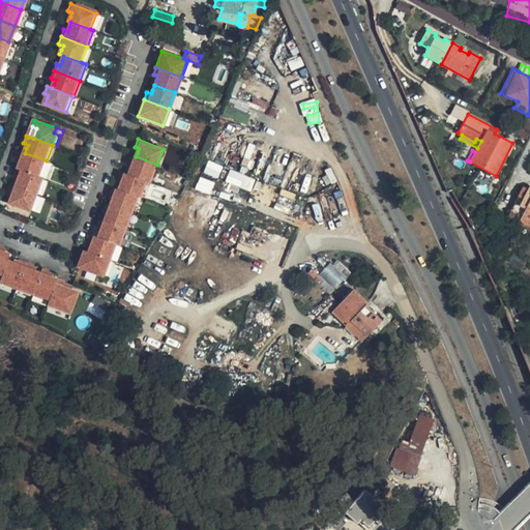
[(25,153),(20,151),(18,158),(18,159),(22,160),(21,165),(19,169),(40,177),(47,160),(25,153)]
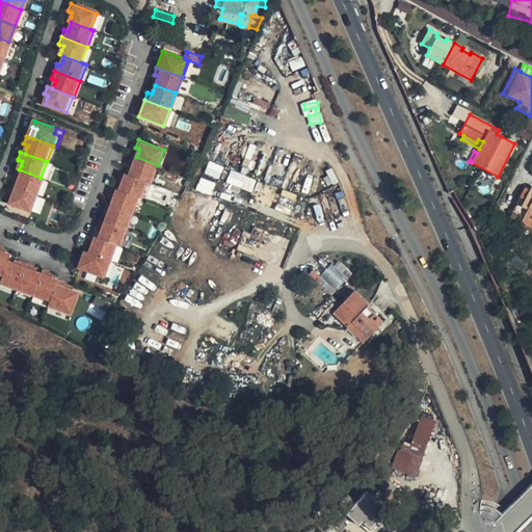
[(136,157),(132,156),(129,163),(130,163),(134,165),(132,168),(131,174),(149,180),(152,181),(152,182),(158,165),(136,157)]
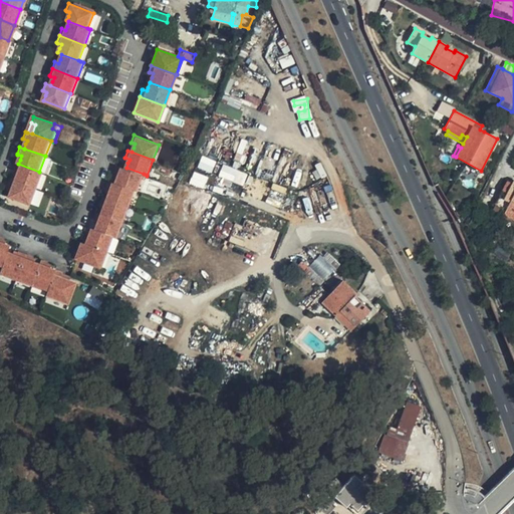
[(201,157),(198,169),(212,173),(215,161),(201,157)]
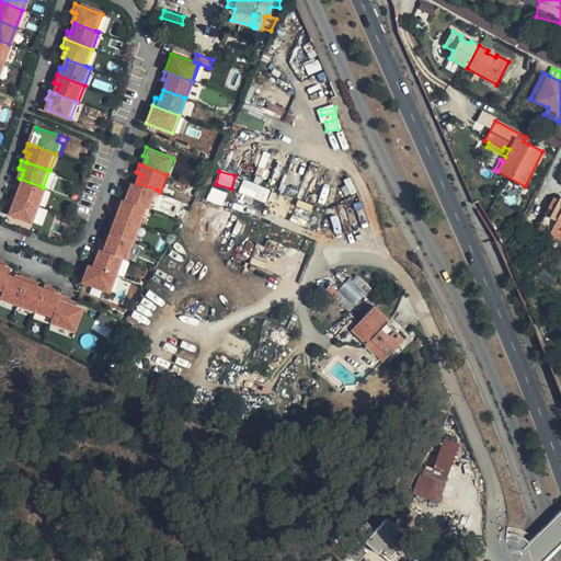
[(43,187),(20,179),(18,186),(18,187),(22,189),(20,193),(18,197),(42,206),(48,190),(45,187),(43,187)]
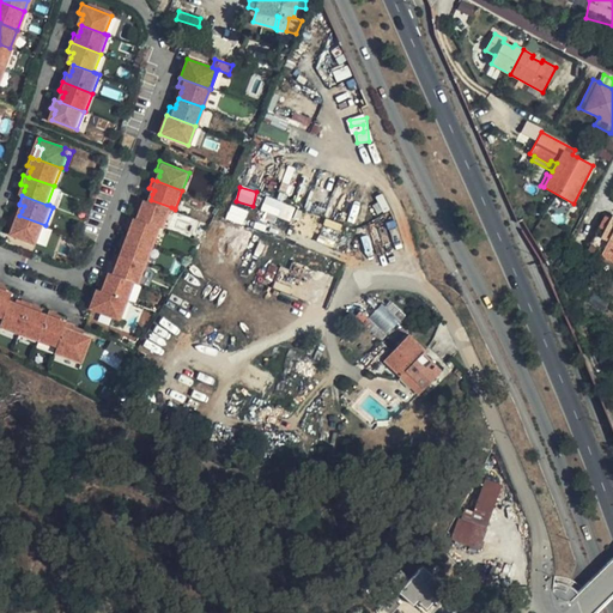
[(151,200),(141,196),(138,205),(139,206),(143,207),(141,212),(139,217),(161,225),(163,226),(164,226),(165,226),(171,207),(151,200)]
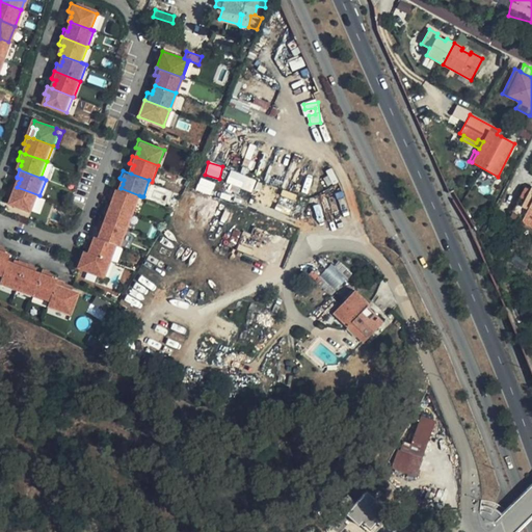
[(227,183),(253,190),(256,179),(230,171),(227,183)]
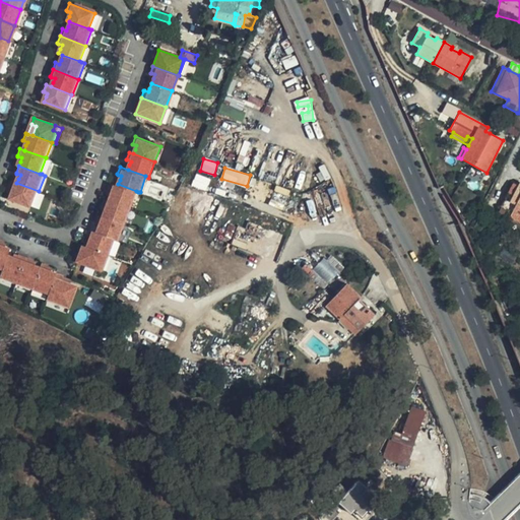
[(194,185),(207,189),(210,179),(197,176),(194,185)]
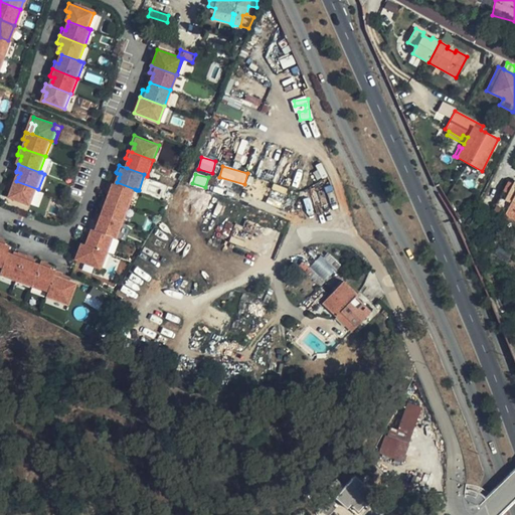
[(16,181),(13,180),(11,187),(11,188),(15,189),(13,193),(12,197),(32,205),(38,189),(16,181)]
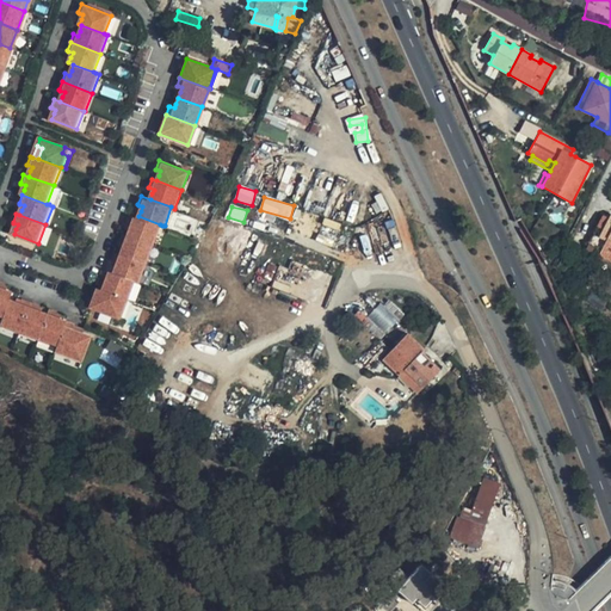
[(139,216),(131,214),(128,222),(129,223),(134,224),(131,229),(130,235),(153,244),(154,244),(160,224),(139,216)]
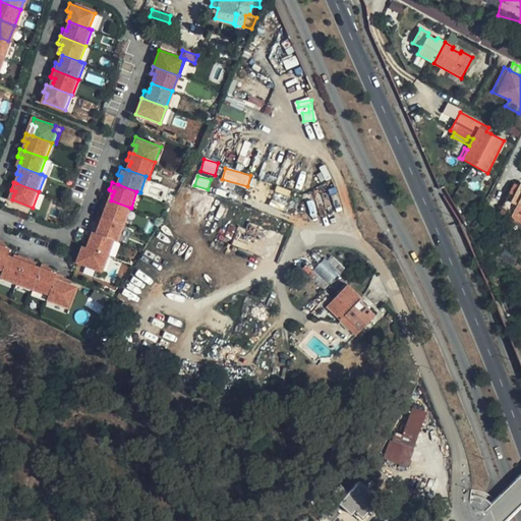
[(520,182),(520,183),(519,186),(512,201),(518,205),(516,208),(520,210),(520,182)]
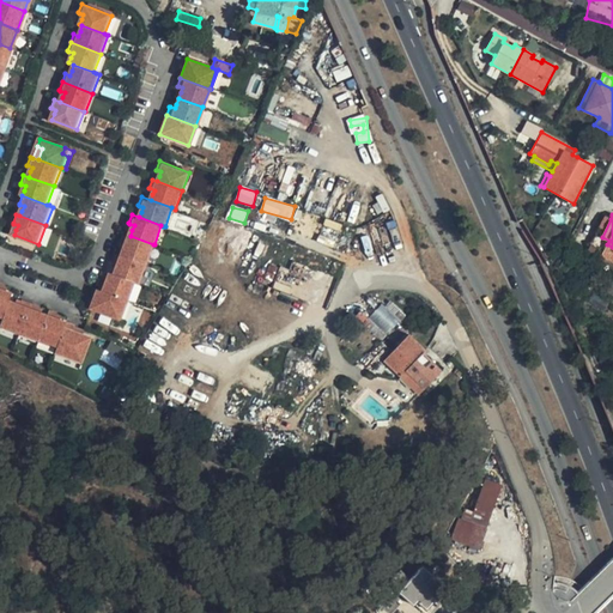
[(611,219),(606,216),(590,244),(605,252),(602,256),(612,261),(612,247),(607,244),(610,241),(602,237),(611,219)]
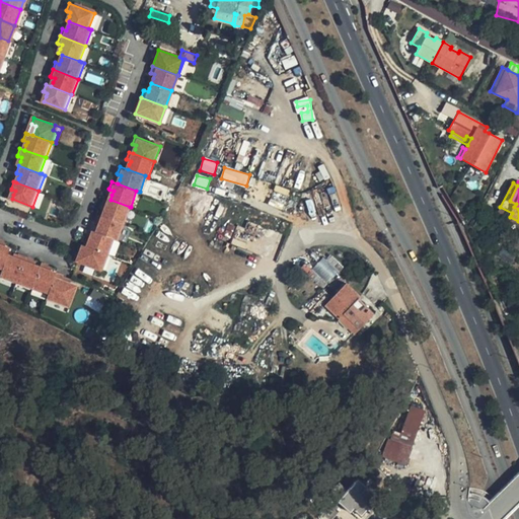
[(32,207),(34,207),(41,192),(39,191),(32,207)]
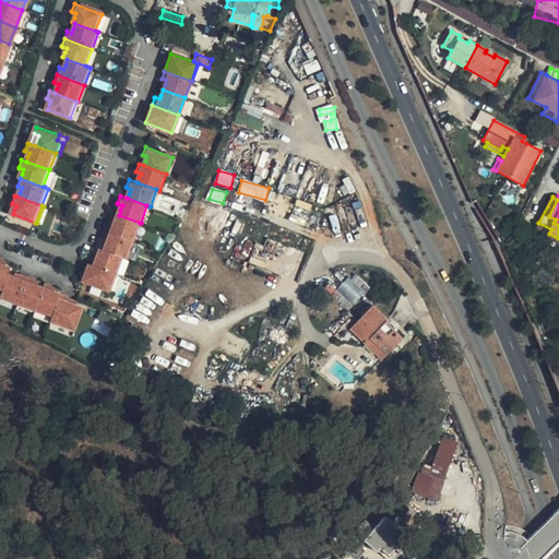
[(119,215),(115,213),(111,221),(113,221),(117,223),(115,227),(113,233),(134,240),(140,223),(119,215)]
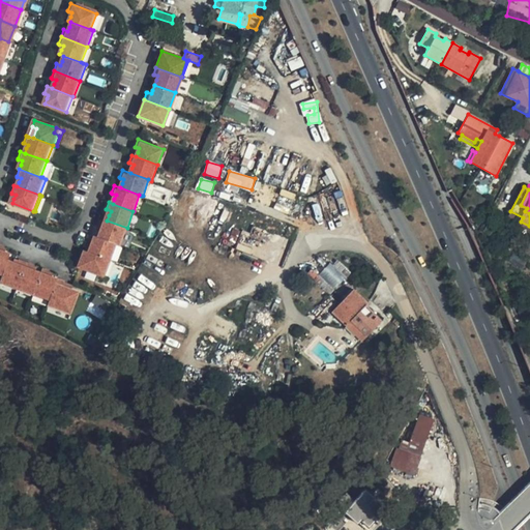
[(107,221),(102,218),(99,226),(100,226),(104,227),(102,231),(100,236),(118,242),(120,243),(121,243),(127,228),(107,221)]
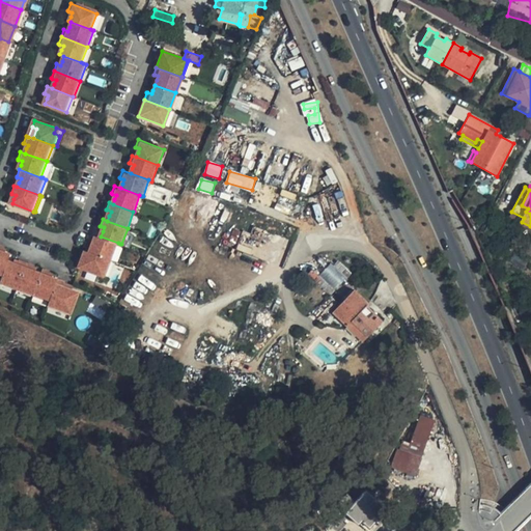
[(101,236),(93,233),(90,241),(94,243),(93,246),(91,251),(112,259),(118,243),(101,236)]
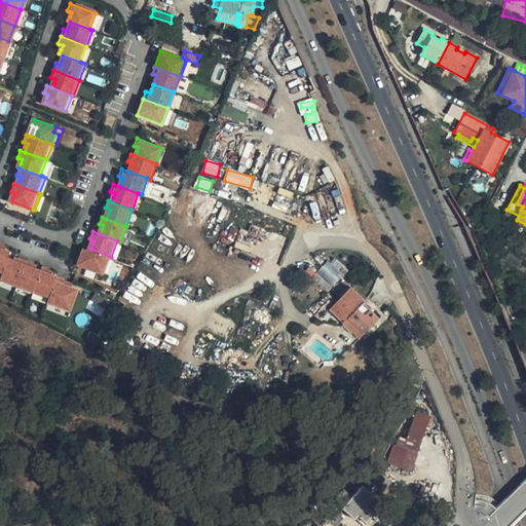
[(11,258),(13,253),(8,251),(4,249),(6,245),(0,241),(0,271),(5,273),(11,258)]
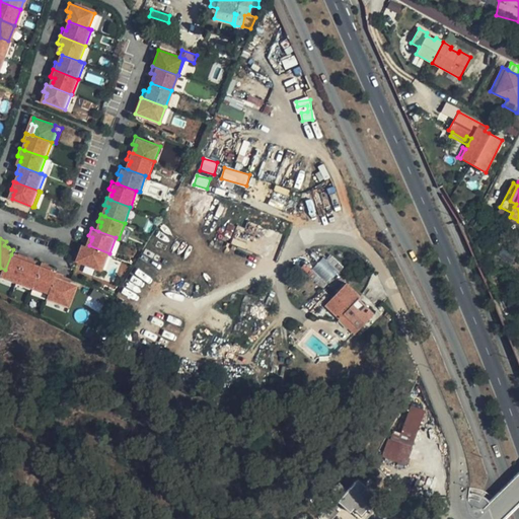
[(79,261),(97,268),(99,263),(105,265),(109,253),(89,245),(85,254),(82,253),(79,261)]
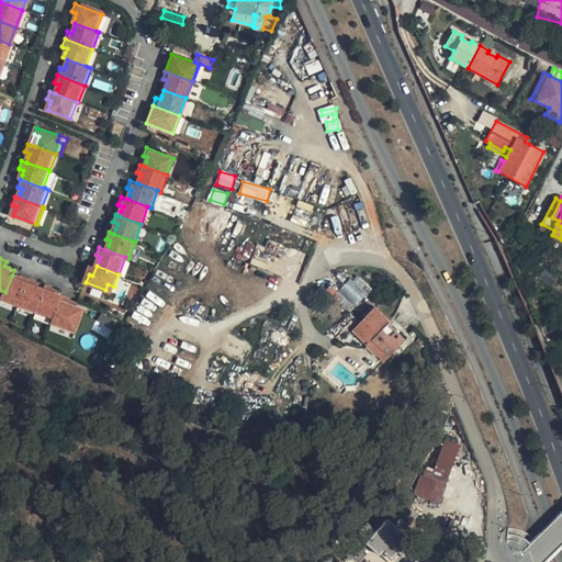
[(20,305),(31,278),(23,274),(22,276),(21,280),(17,278),(12,276),(6,292),(4,294),(3,299),(20,305)]
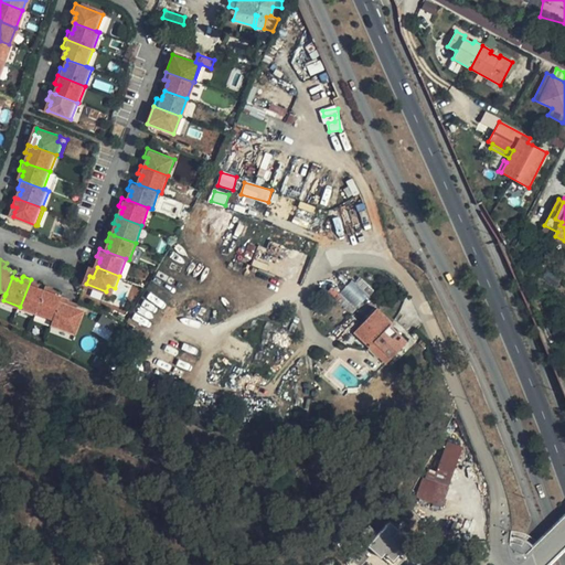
[(115,288),(108,286),(106,291),(115,295),(123,276),(119,276),(115,288)]
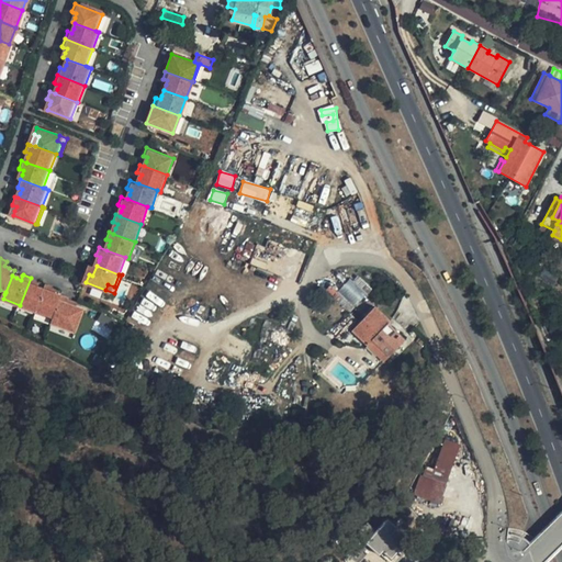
[(353,307),(369,292),(353,277),(338,292),(353,307)]
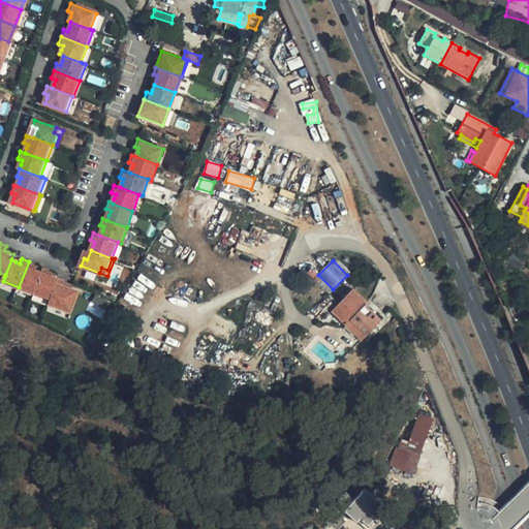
[(35,293),(43,272),(37,270),(34,269),(35,265),(29,261),(19,287),(35,293)]
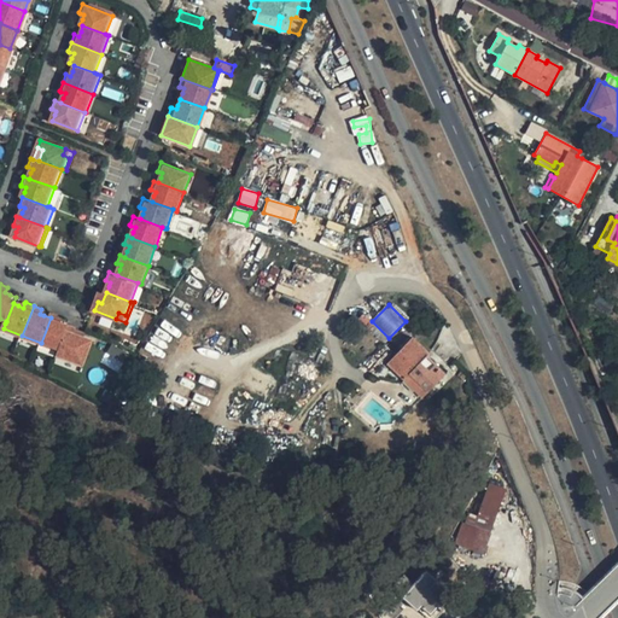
[(60,350),(70,325),(63,322),(59,321),(60,316),(53,313),(51,318),(41,343),(60,350)]
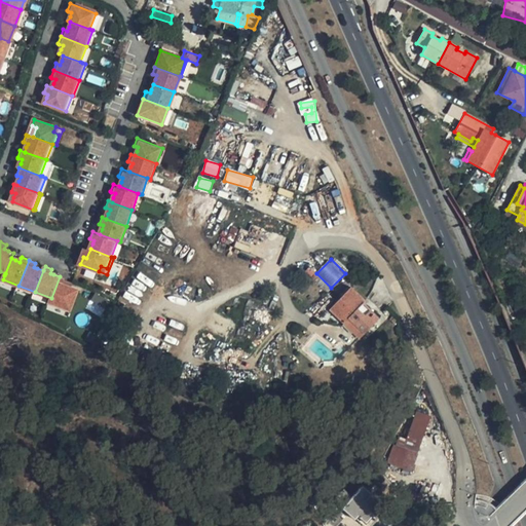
[(67,279),(60,276),(51,298),(51,300),(50,302),(73,310),(80,290),(74,288),(65,284),(67,279)]
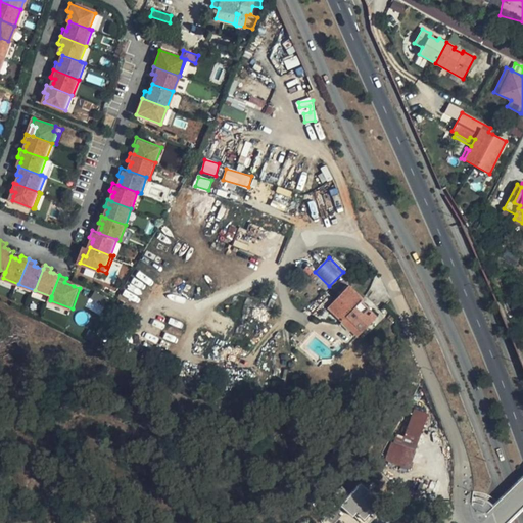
[(363,298),(348,285),(328,306),(342,321),(347,316),(363,331),(377,316),(362,300),(363,298)]
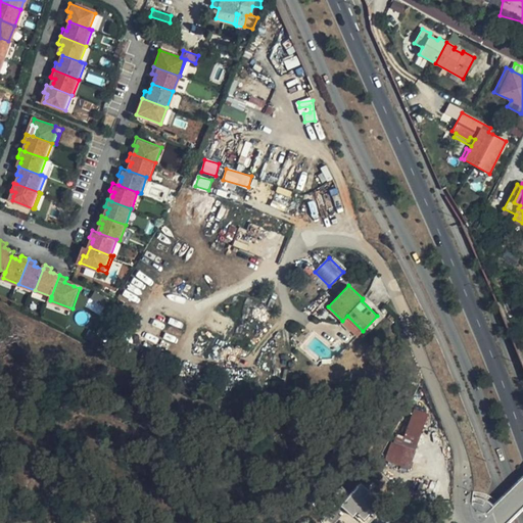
[(51,296),(35,290),(34,292),(51,298),(51,296)]
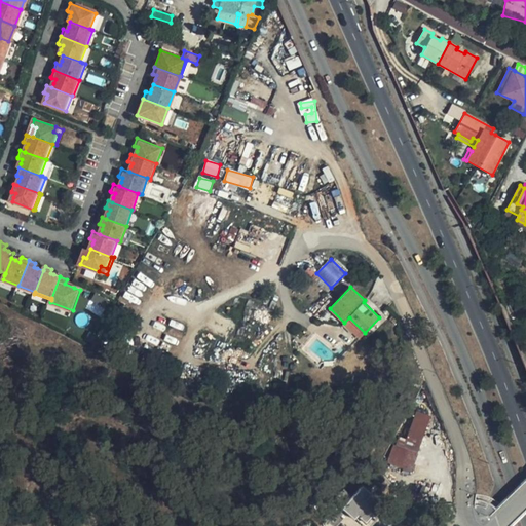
[(73,310),(50,302),(49,304),(72,312),(73,310)]
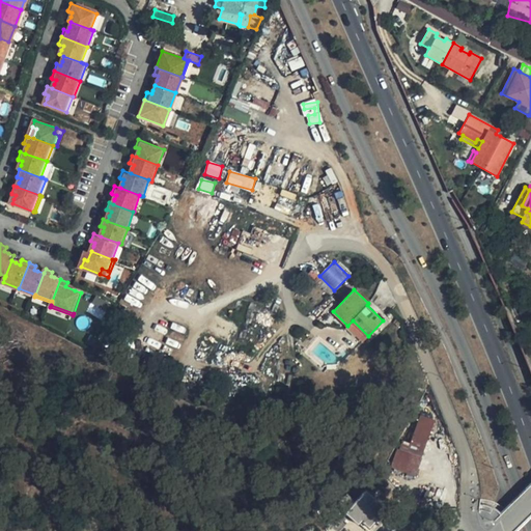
[(368,336),(353,320),(347,326),(363,340),(368,336)]
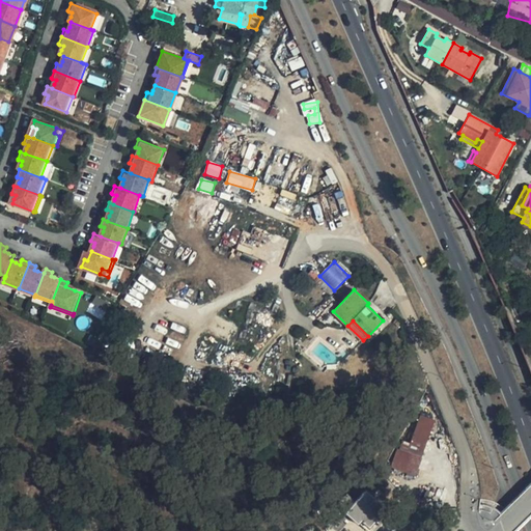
[(408,452),(420,457),(434,420),(421,415),(408,452)]
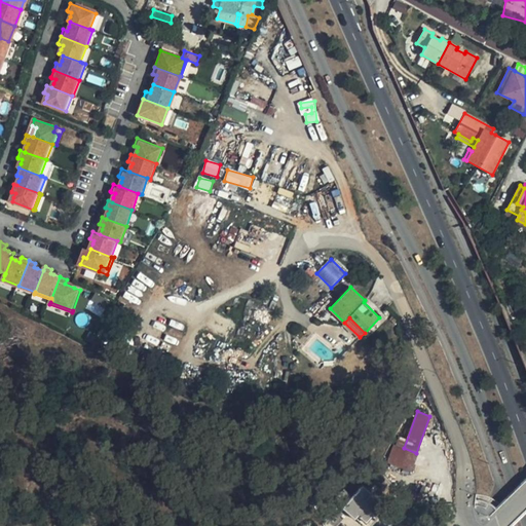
[(404,448),(396,445),(389,461),(410,470),(416,453),(404,448)]
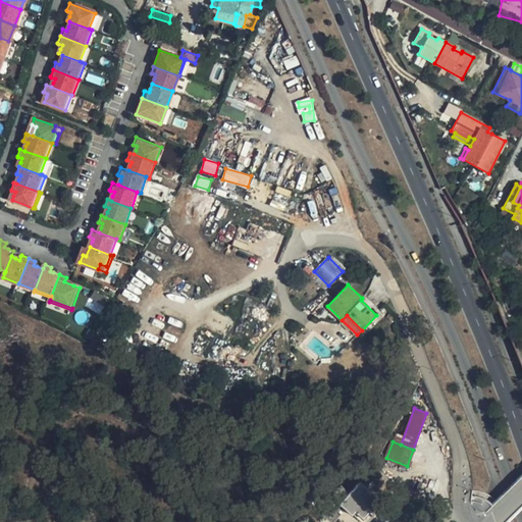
[(382,502),(360,481),(350,493),(341,486),(331,497),(349,512),(352,509),(363,518),(370,510),(373,512),(382,502)]
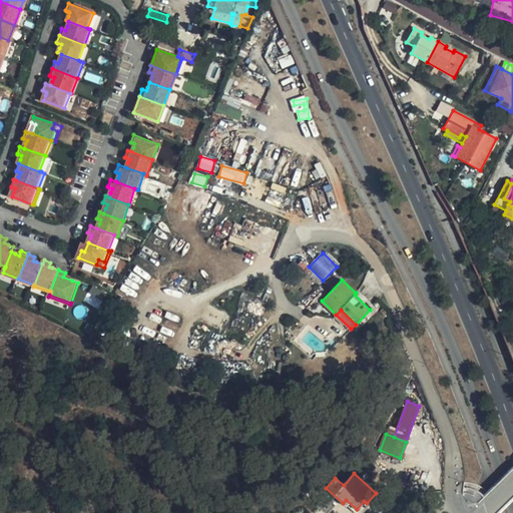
[(367,503),(369,505),(378,495),(376,493),(367,503)]
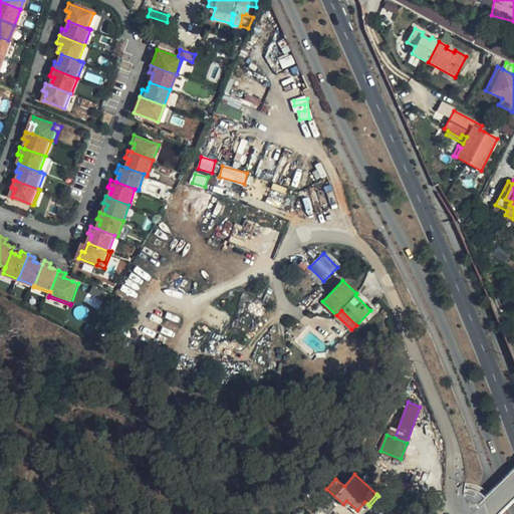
[(364,502),(357,510),(361,513),(369,506),(367,504),(364,502)]
